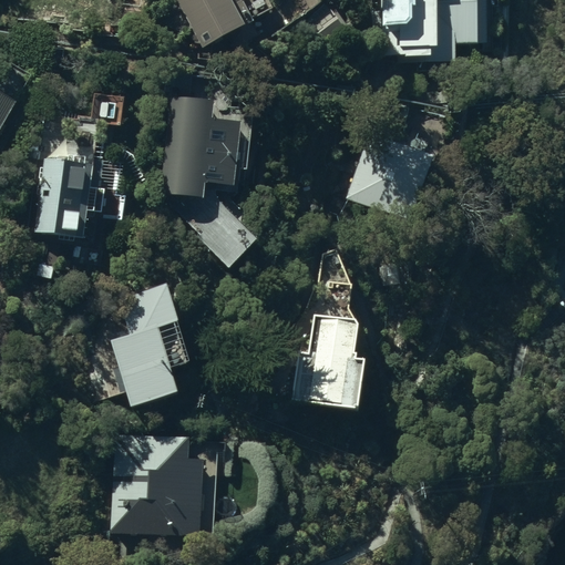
[(177,0),(203,47),(229,31),(237,45),(259,33),(253,20),(255,19),(245,0),(177,0)]
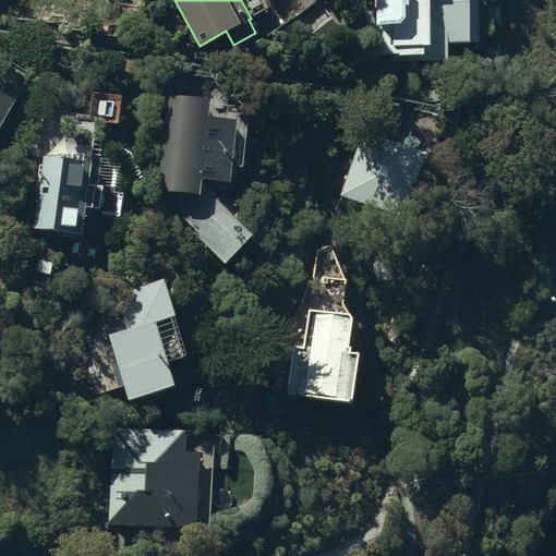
[(375,0),(375,56),(449,57),(449,43),(467,44),(467,40),(481,41),(481,38),(483,38),(483,0),(375,0)]
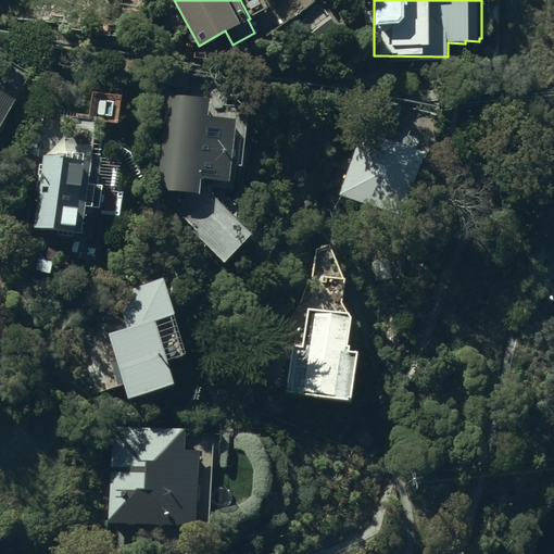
[(0,91),(0,130),(17,102),(0,91)]
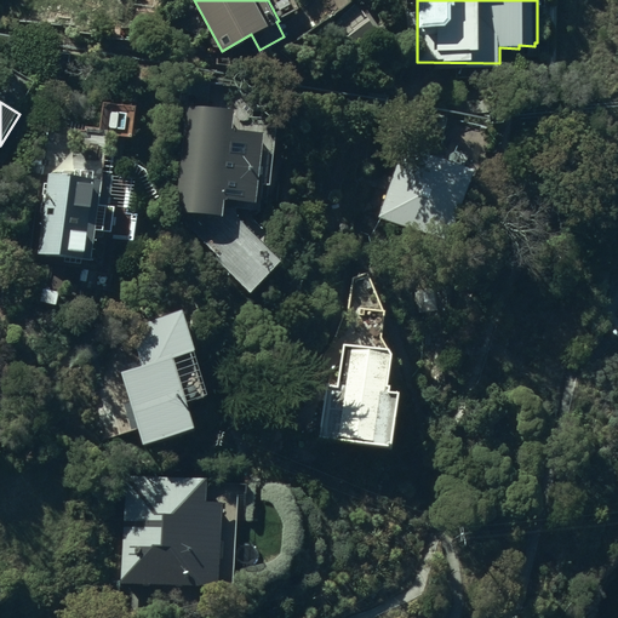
[(188,106),(175,210),(182,211),(250,293),(281,258),(224,198),(256,202),(262,149),(228,146),(233,112),(188,106)]
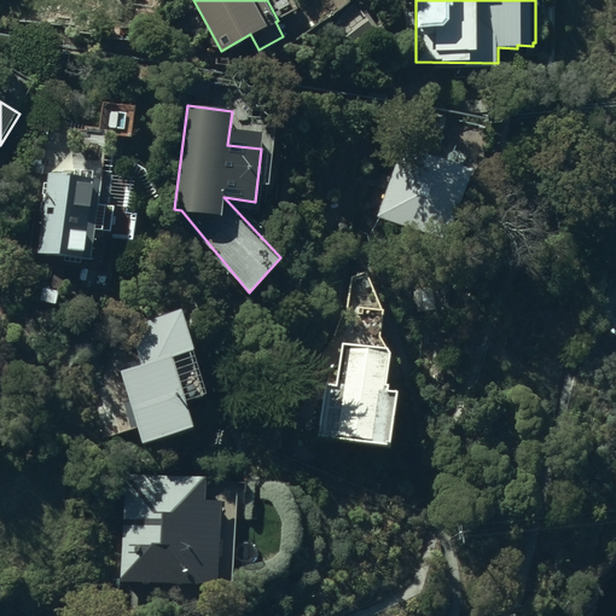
[(446,239),(471,164),(401,140),(376,216),(446,239)]
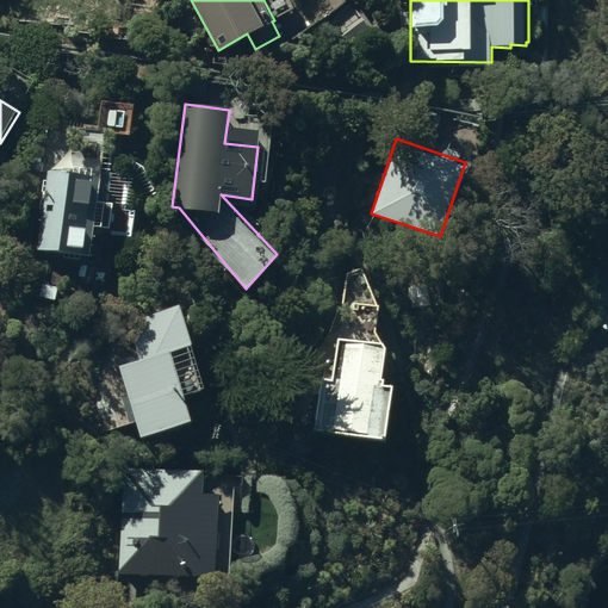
[(99,175),(48,169),(39,247),(90,253),(99,175)]
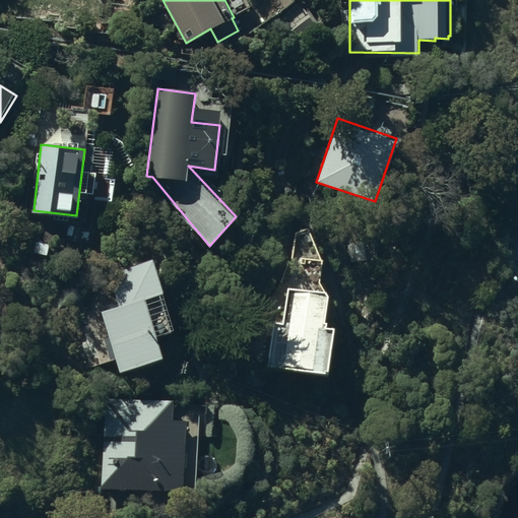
[(285,322),(274,321),(268,367),(327,375),(334,325),(322,323),(326,294),(290,289),(285,322)]
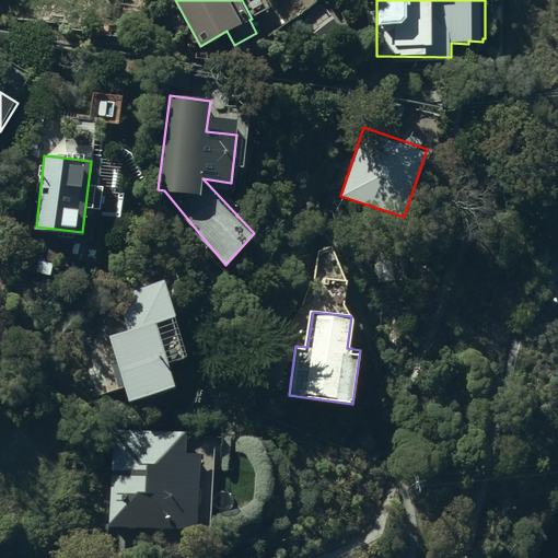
[(119,442),(113,442),(109,525),(182,529),(182,526),(197,527),(197,532),(211,532),(216,436),(185,434),(185,430),(119,427),(119,442)]
